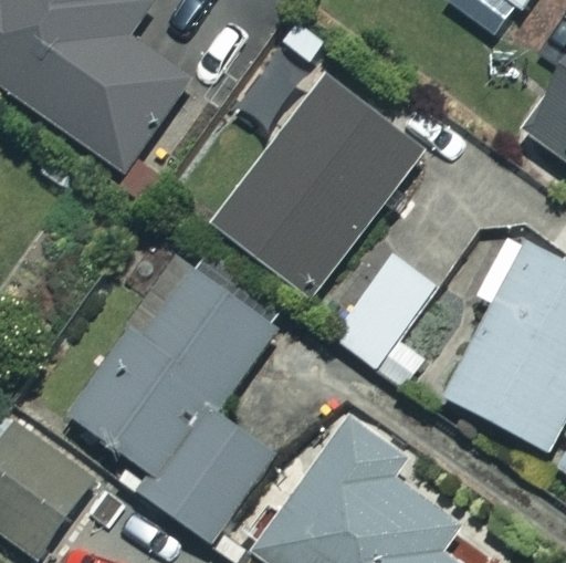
[(0,0),(0,82),(125,171),(191,81),(123,31),(145,0),(0,0)]
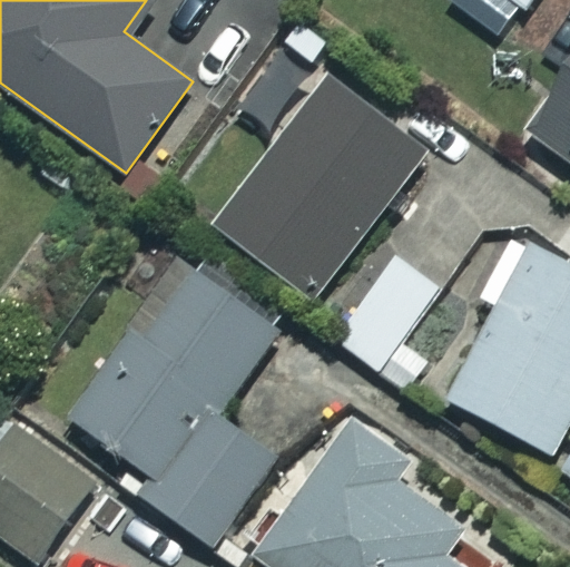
[(569,77),(530,130),(569,159),(569,77)]
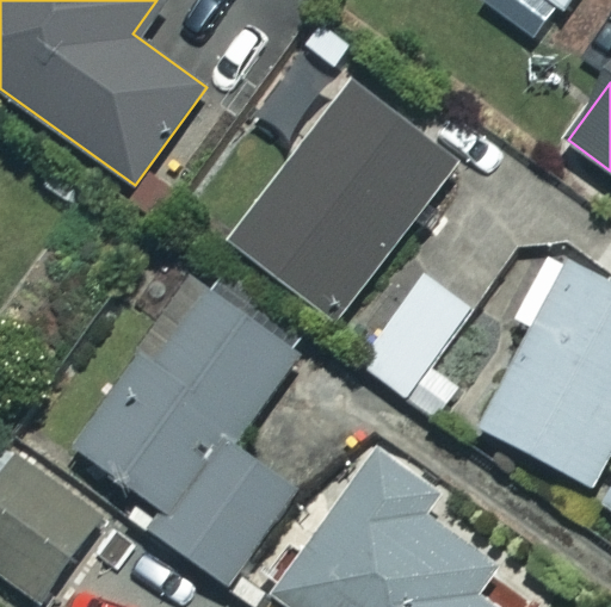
[(456,162),(353,87),(236,246),(339,321),(456,162)]
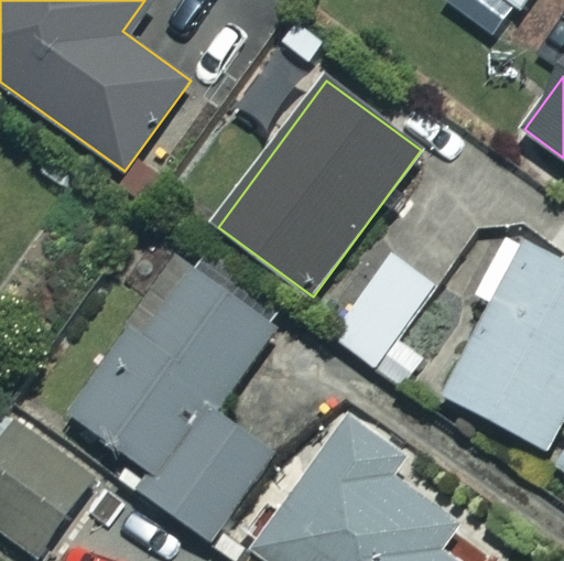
[(563,408),(563,263),(531,244),(443,392),(540,450),(563,408)]
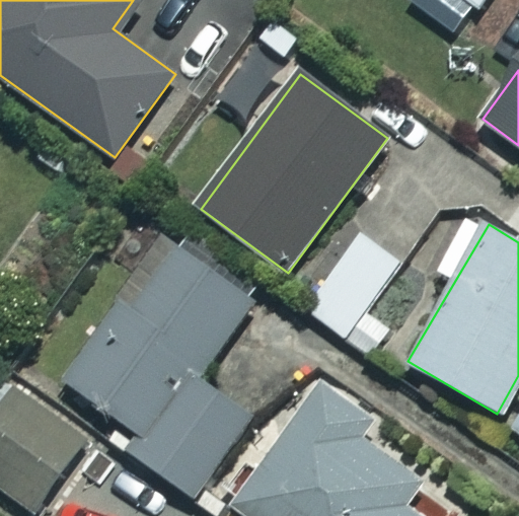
[(400,260),(357,232),(307,311),(373,354),(390,326),(367,312),(400,260)]
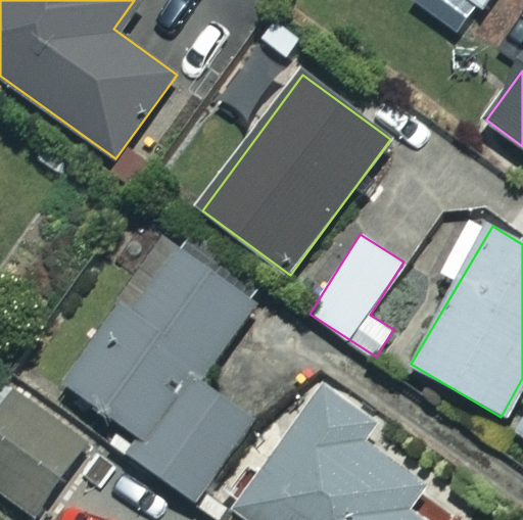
[(251,302),(170,244),(68,388),(139,438),(130,452),(198,501),(254,422),(196,380),(251,302)]
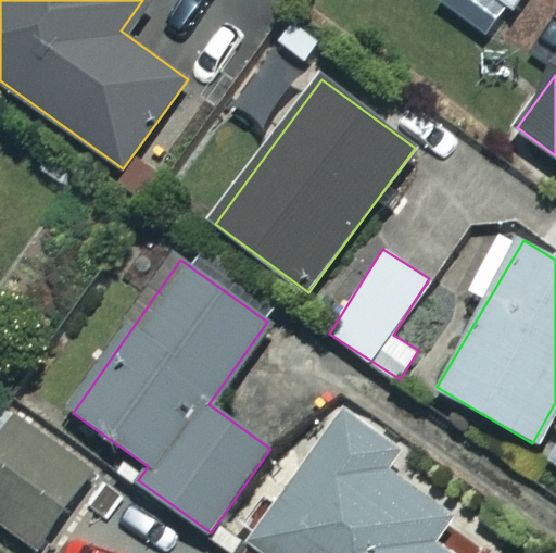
[(363,463),(381,438),(341,409),(247,539),(266,552),(478,552),(481,549),(363,463)]
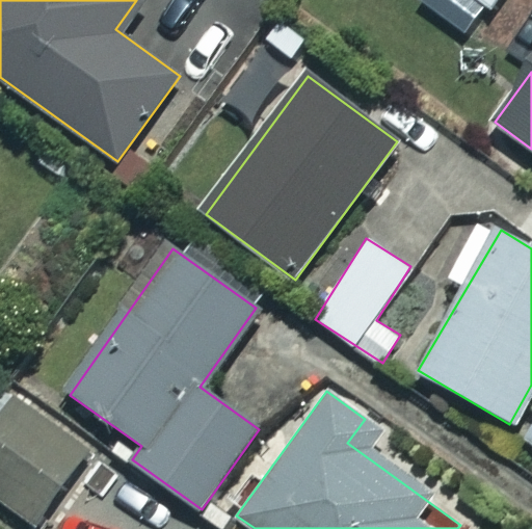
[(91,450),(17,397),(0,419),(0,497),(40,525),(91,450)]
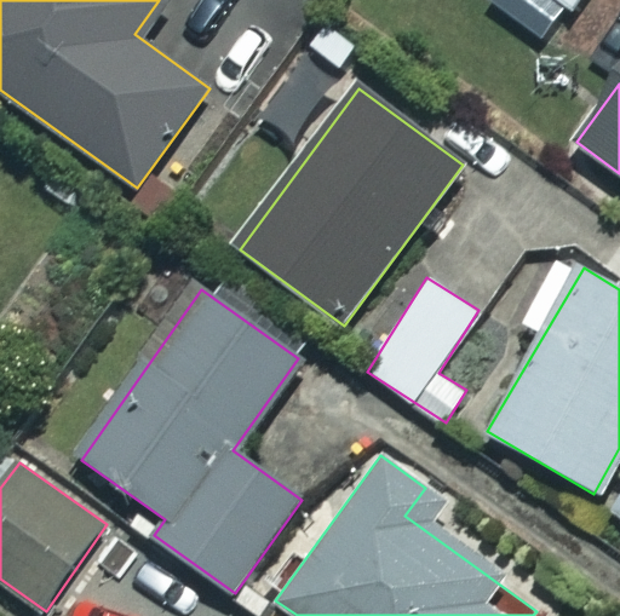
All buildings are outlined.
